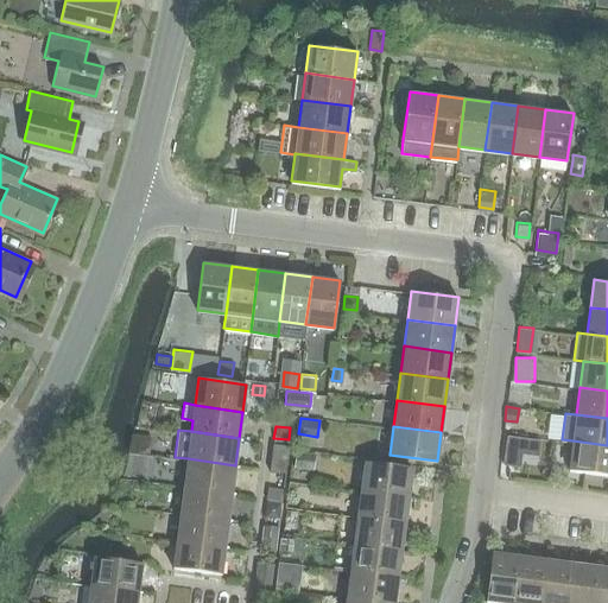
[(607,445),(572,440),(569,469),(607,473),(607,445)]
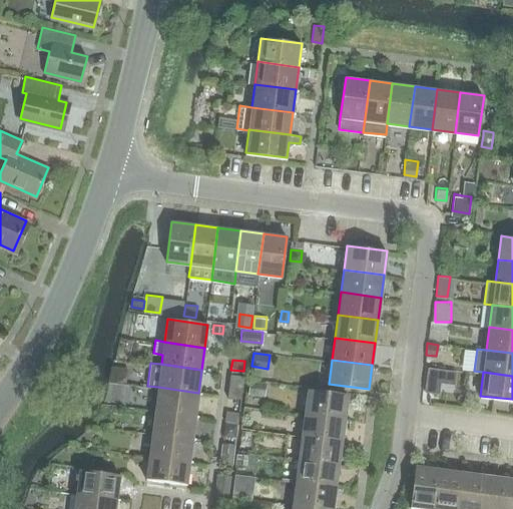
[(242,376),(230,374),(227,396),(239,398),(242,376)]
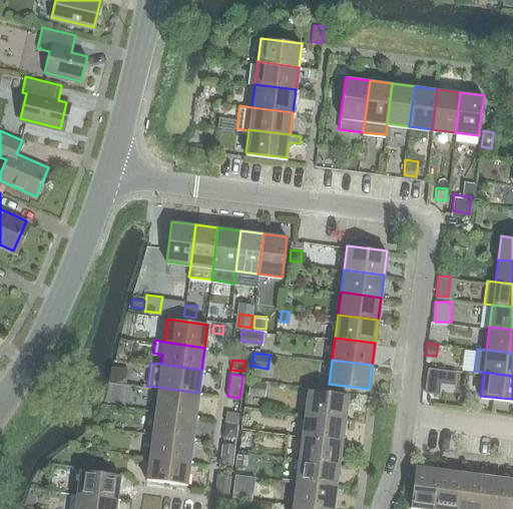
[(426,377),(425,389),(424,391),(442,393),(444,379),(427,377),(426,377)]
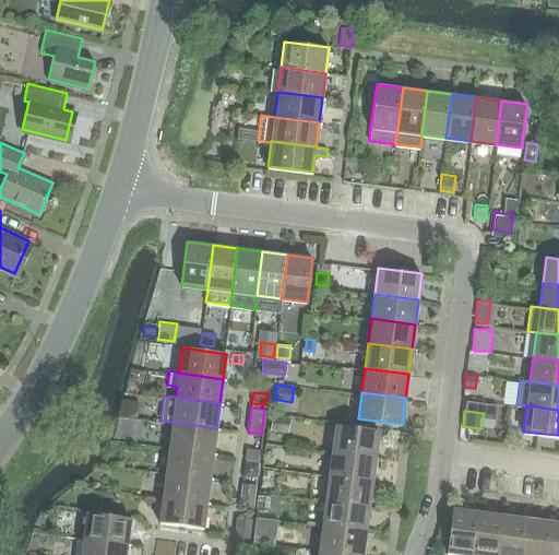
[(288,432),(290,416),(272,414),(270,428),(288,432)]
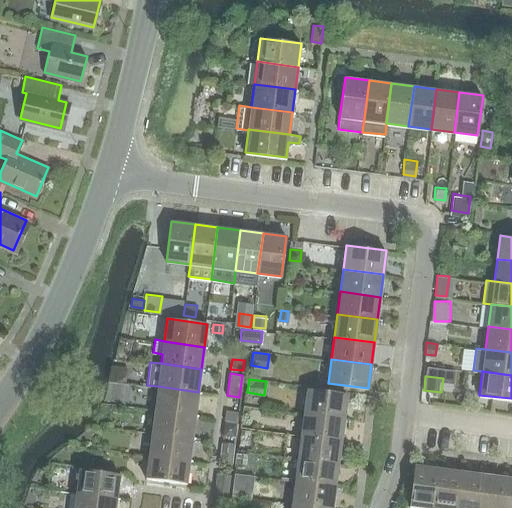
[(158,386),(155,409),(195,414),(198,392),(158,386)]
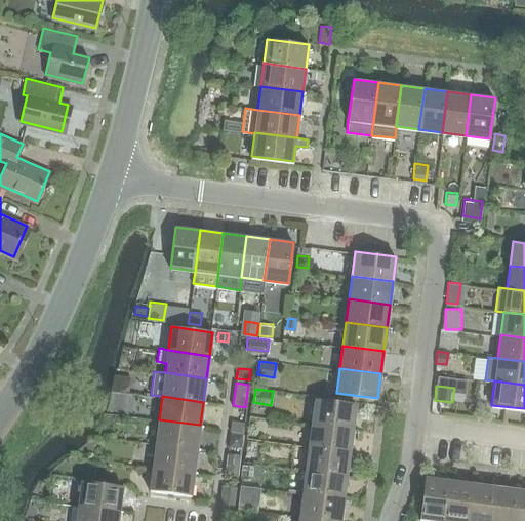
[(315,398),(312,423),(353,428),(356,404),(315,398)]
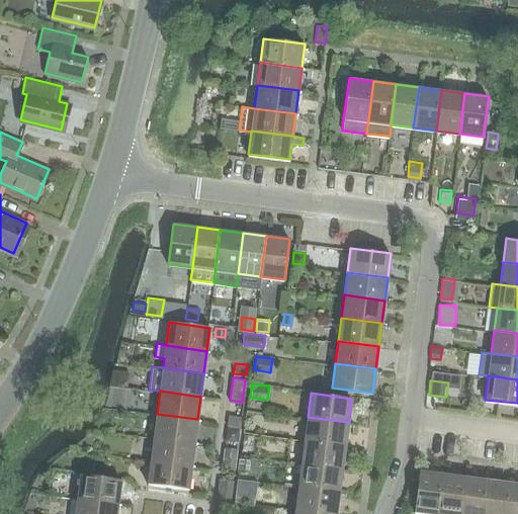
[(197,419),(157,414),(154,436),(194,442),(197,419)]
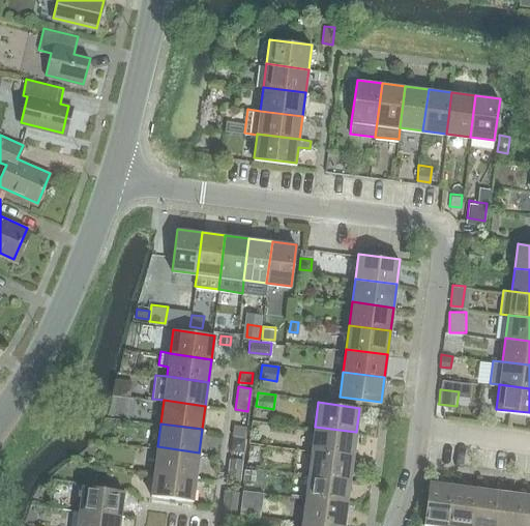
[(244,426),(233,424),(232,434),(243,436),(244,426)]
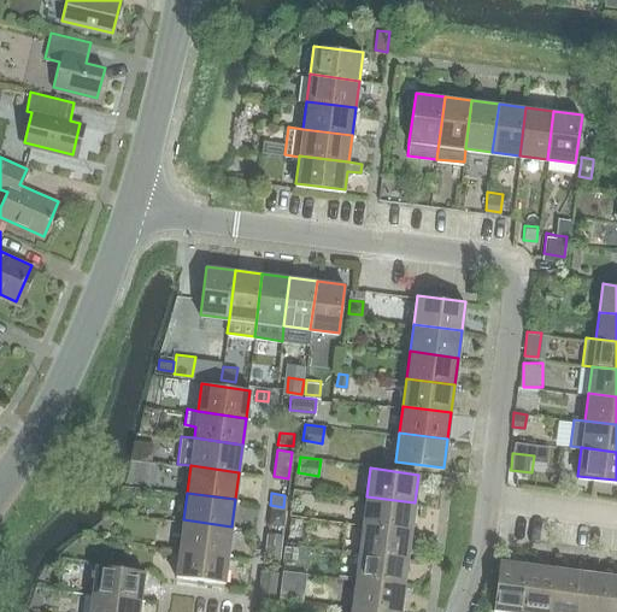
[(415,502),(366,496),(363,524),(411,530),(415,502)]
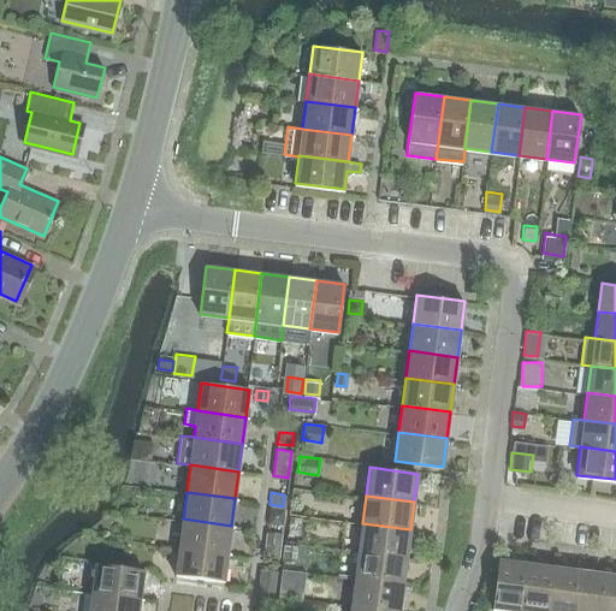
[(284,510),(268,508),(267,522),(282,523),(284,510)]
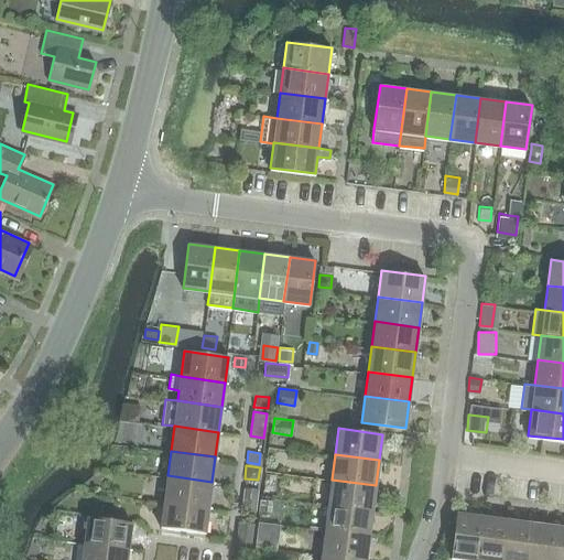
[(274,485),(275,475),(266,473),(263,483),(274,485)]
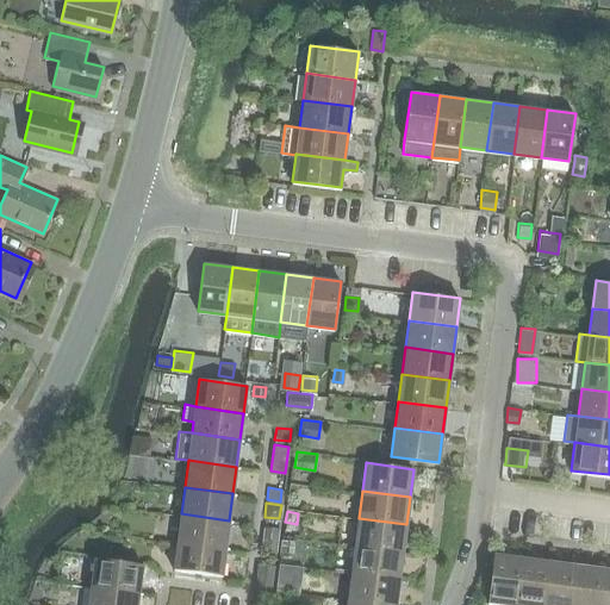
[(229,521),(181,513),(178,541),(225,547),(229,521)]
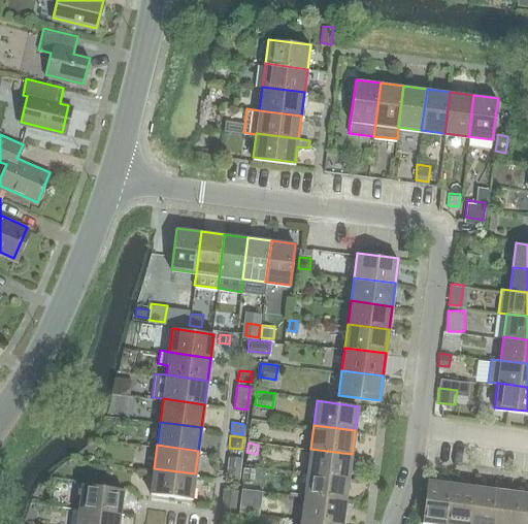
[(352,454),(310,449),(307,471),(349,477),(352,454)]
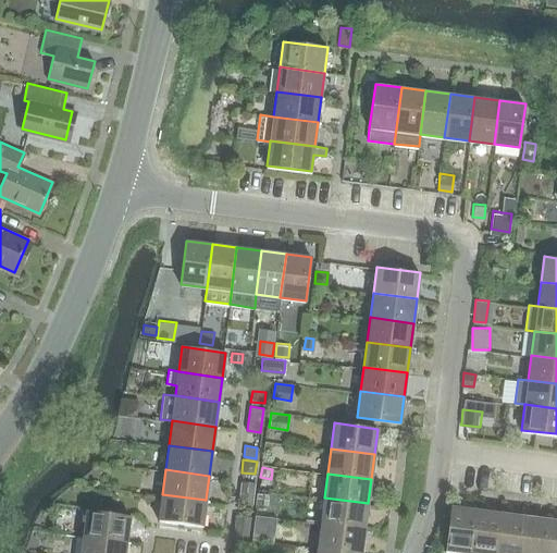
[(254,482),(240,481),(237,503),(250,504),(254,482)]
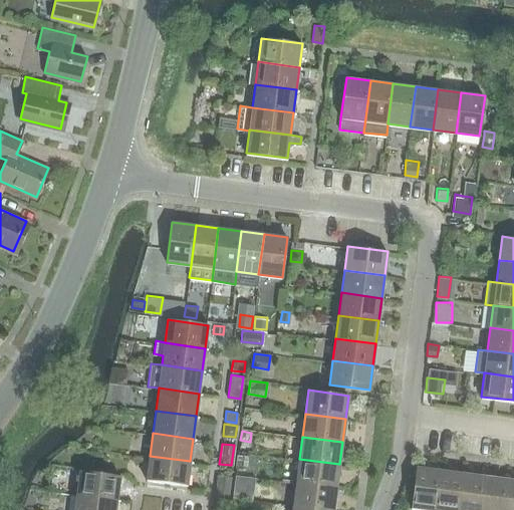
[(237,454),(235,467),(246,469),(248,455),(237,454)]
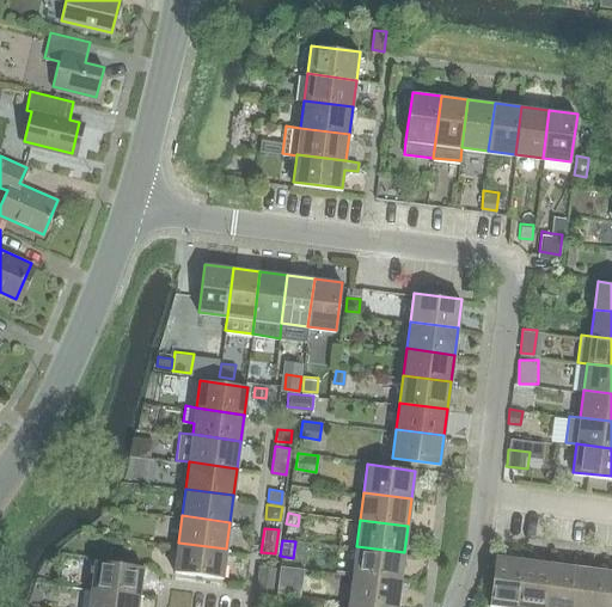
[(226,549),(178,543),(175,570),(222,576),(226,549)]
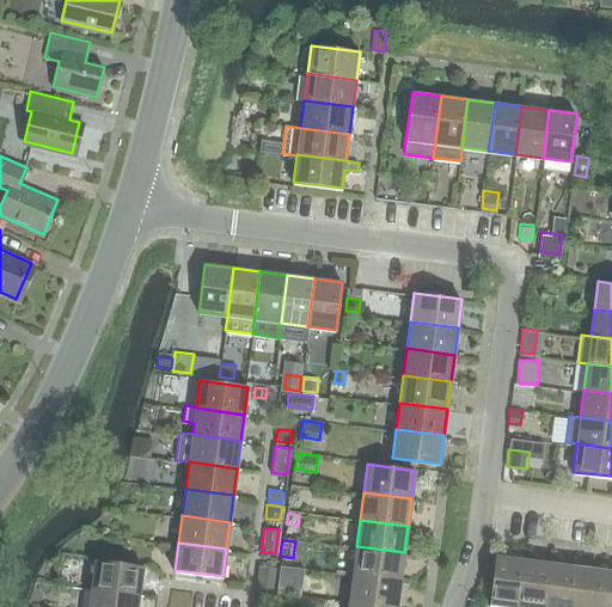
[(404,552),(356,546),(353,574),(401,580),(404,552)]
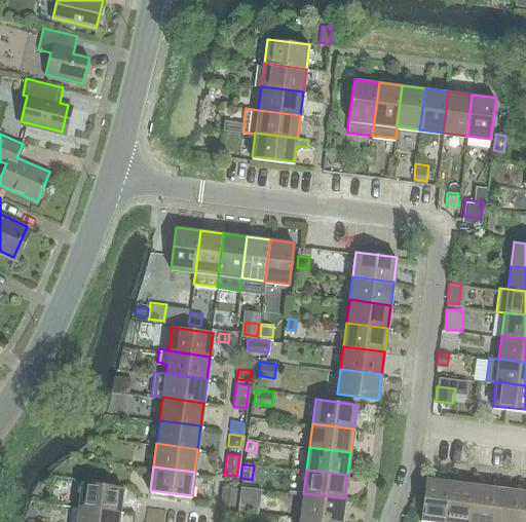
[(442,521),(444,521),(450,481),(425,478),(420,519),(442,521)]
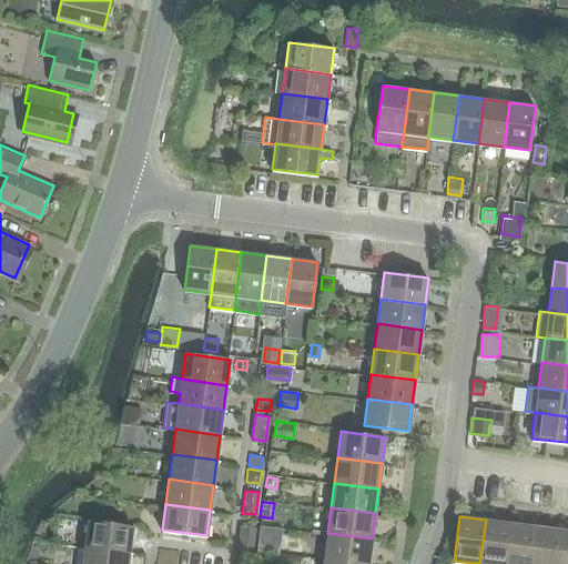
[(486,520),(479,563),(505,563),(510,523),(486,520)]
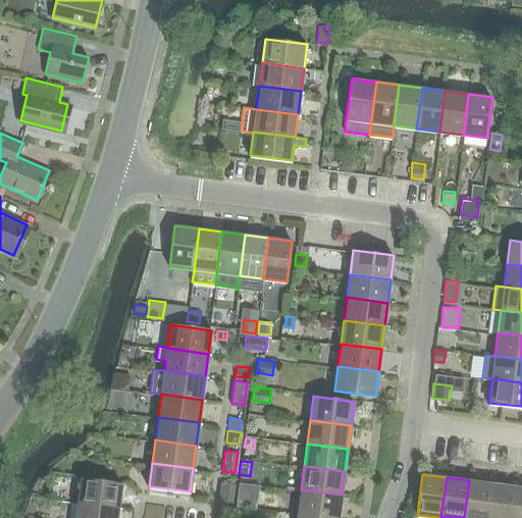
[(77,502),(119,507),(122,483),(81,478),(77,502)]
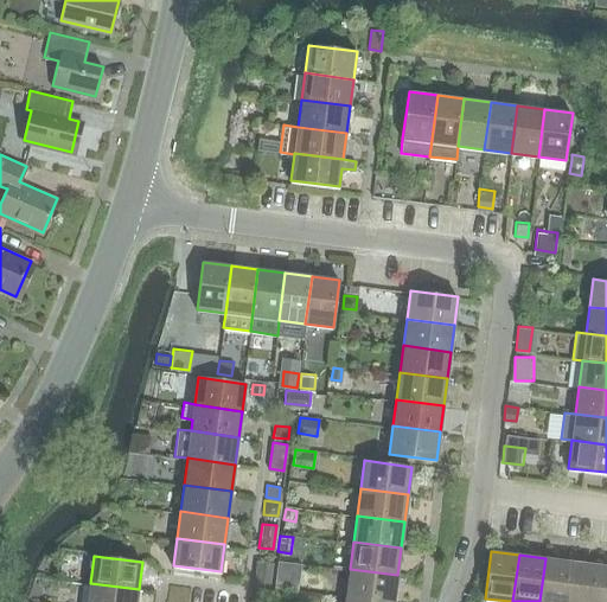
[(254,587),(268,588),(270,588),(274,561),(272,561),(257,558),(256,558),(253,582),(253,586),(254,587)]
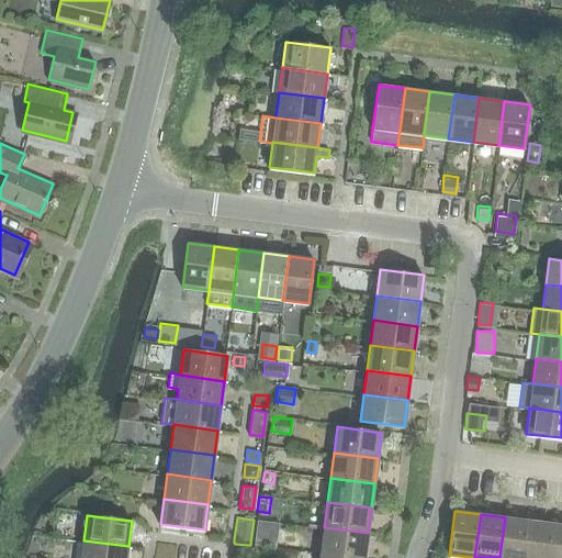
[(505,517),(499,557),(525,557),(530,521),(505,517)]
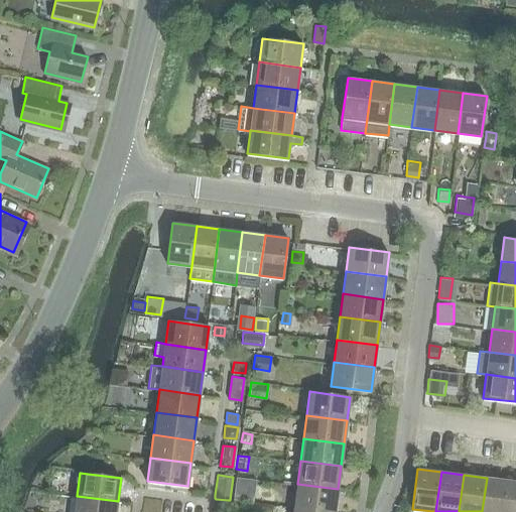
[(237,477),(235,492),(244,493),(246,478),(237,477)]
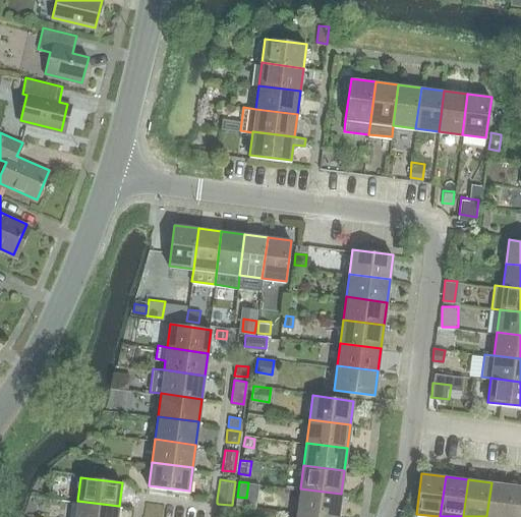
[(491,482),(486,516),(510,516),(515,485),(491,482)]
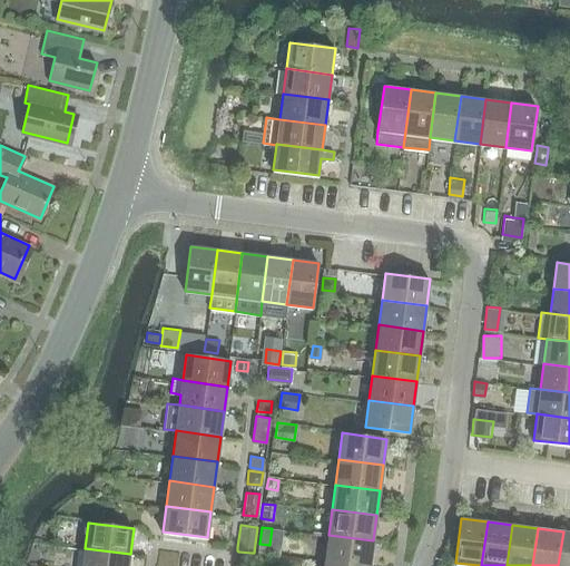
[(569,565),(569,532),(563,532),(558,565),(569,565)]
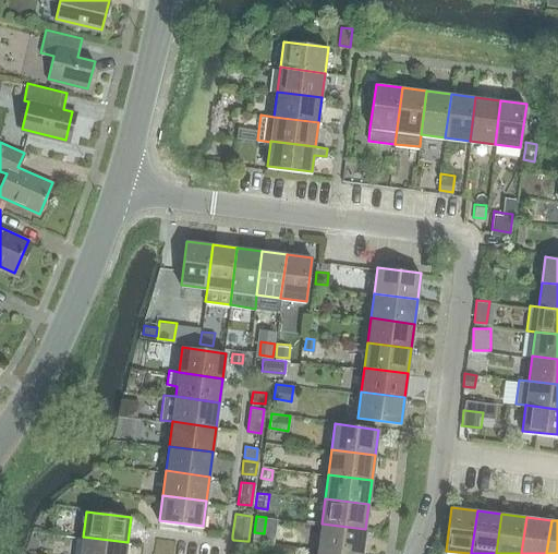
[(365,529),(322,524),(318,548),(362,553),(365,529)]
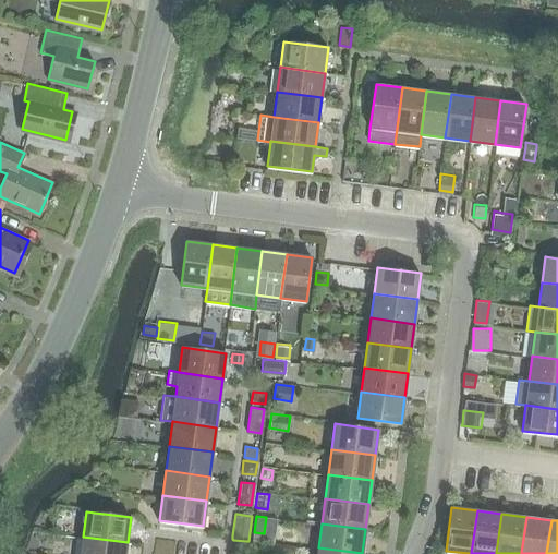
[(80,553),(125,553),(128,542),(83,537),(80,553)]
